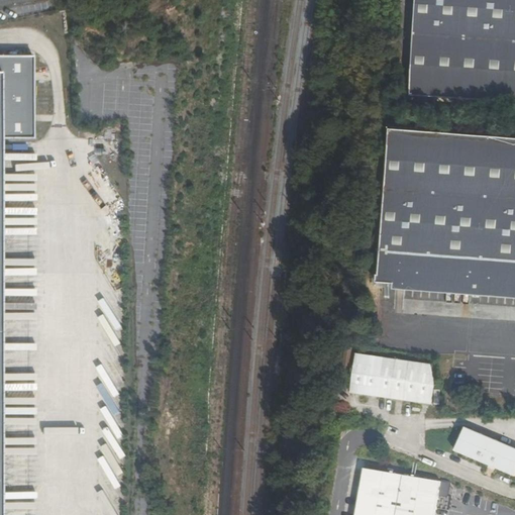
[(413,0),(407,94),(514,100),(514,0),(413,0)]
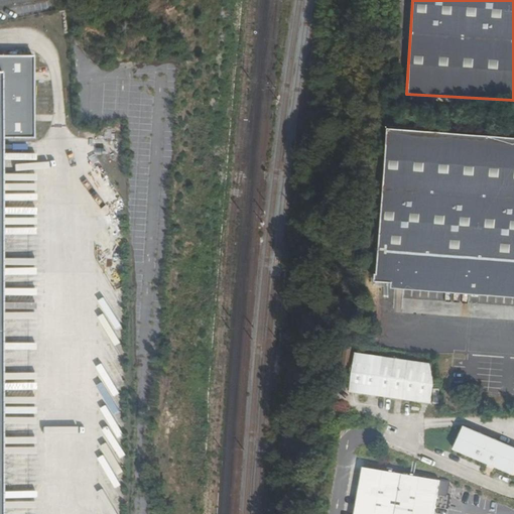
[(0,135),(31,137),(29,54),(0,54),(0,135)]
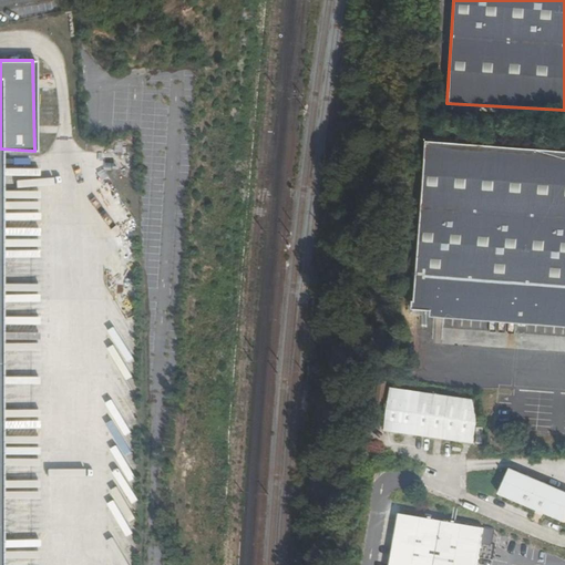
[(564,150),(427,141),(415,300),(413,300),(412,309),(432,310),(431,317),(564,326),(564,150)]
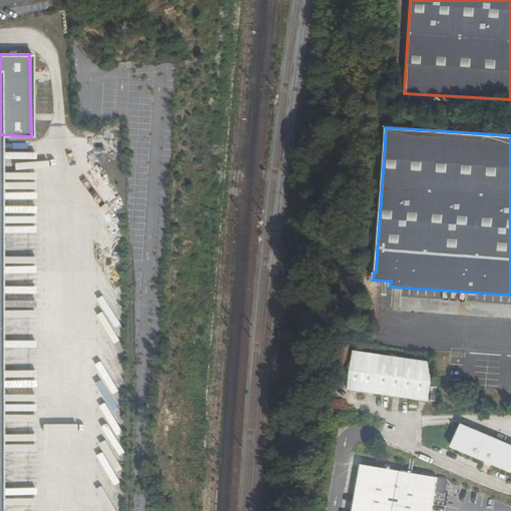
[(428,401),(430,380),(427,360),(351,351),(346,392),(428,401)]
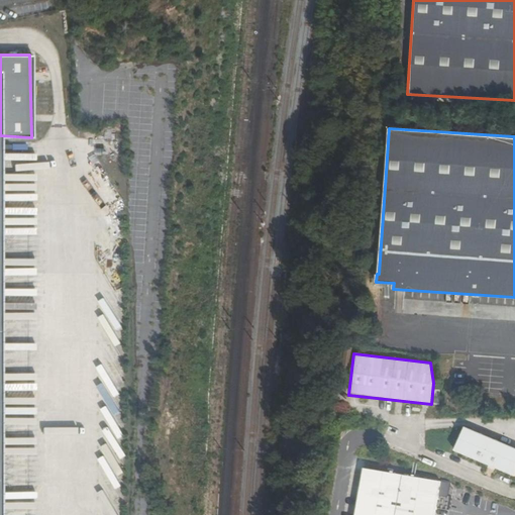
[(453,451),(514,476),(514,446),(464,427),(453,451)]
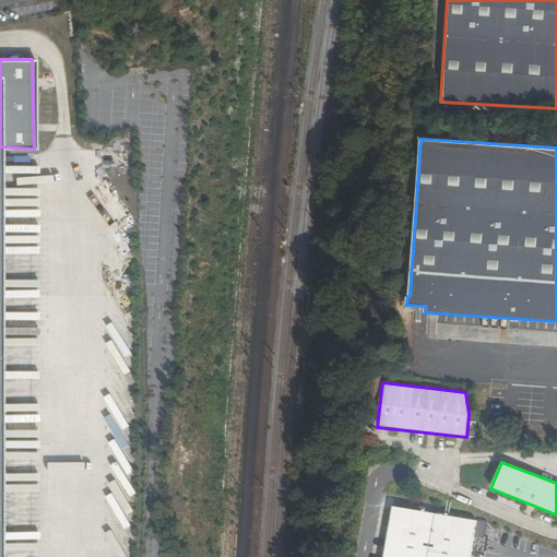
[(381,556),(471,556),(476,519),(390,506),(381,556)]
